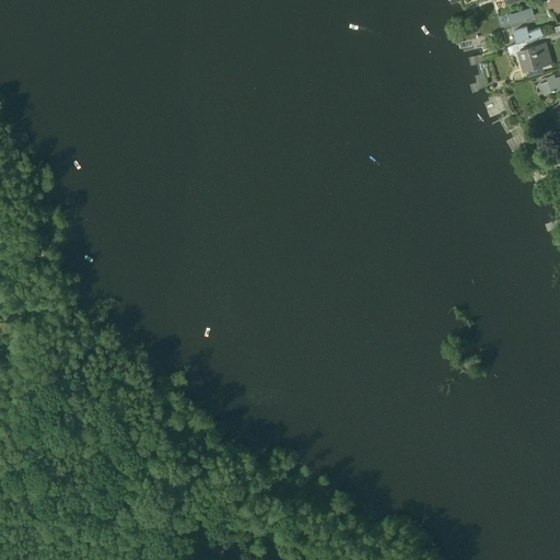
[(508,14),(510,22),(534,15),(532,8),(508,14)]
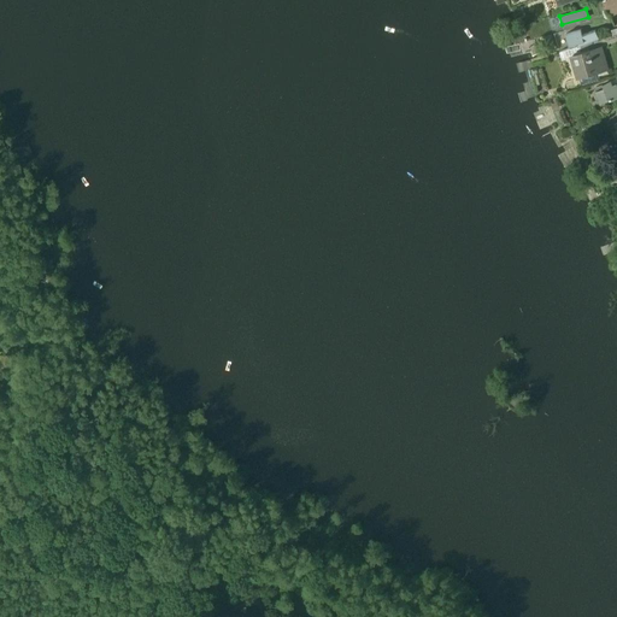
[(577,43),(579,46),(599,39),(595,30),(582,35),(581,30),(565,35),(569,46),(577,43)]
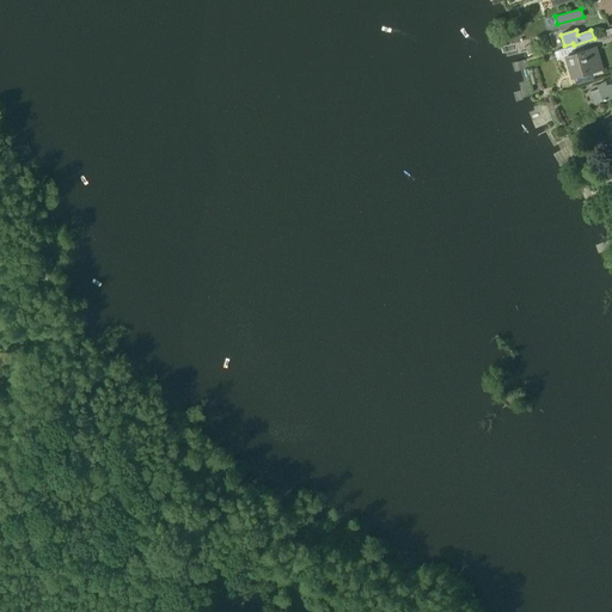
[(597,44),(586,48),(587,55),(599,51),(597,44)]
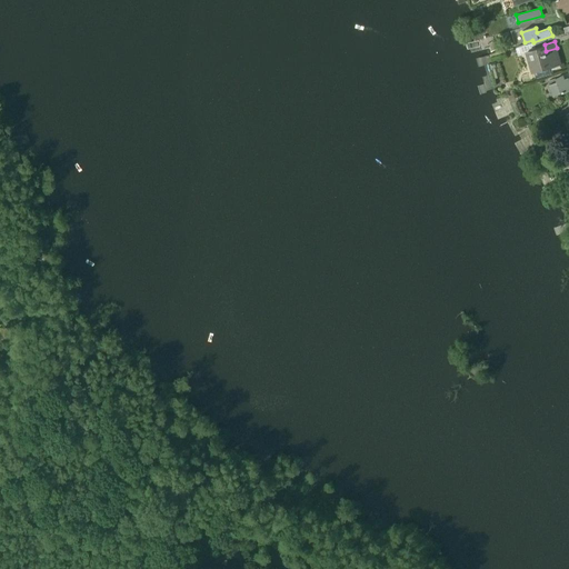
[(529,52),(533,69),(547,66),(548,67),(550,67),(561,63),(557,48),(546,51),(545,45),(536,48),(536,50),(529,52)]
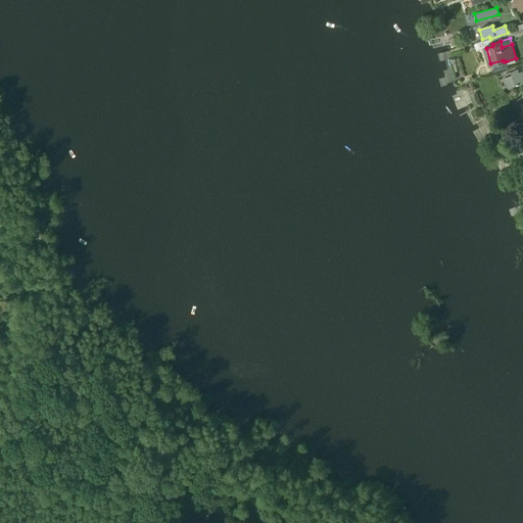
[(508,67),(506,61),(504,61),(503,60),(490,63),(493,72),(508,67)]
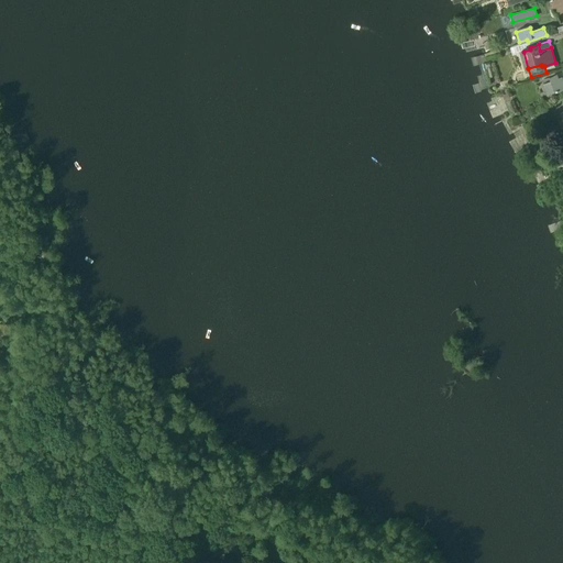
[(543,79),(544,83),(548,81),(551,92),(552,95),(562,90),(562,80),(562,77),(556,78),(555,75),(550,77),(543,79)]
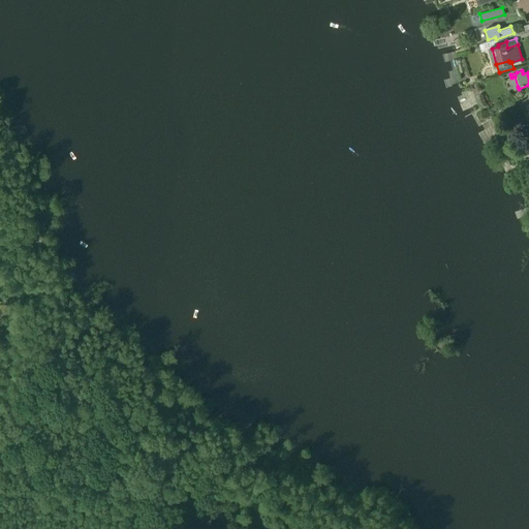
[(201,508),(204,520),(210,519),(208,507),(201,508)]
